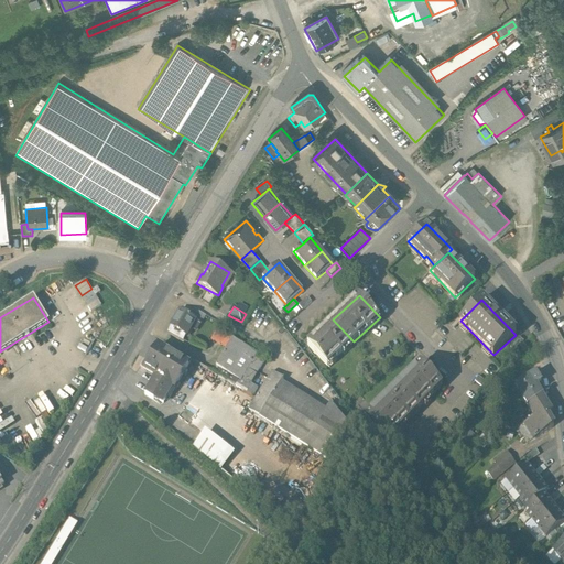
[(206,315),(194,308),(190,316),(195,320),(202,324),(206,315)]
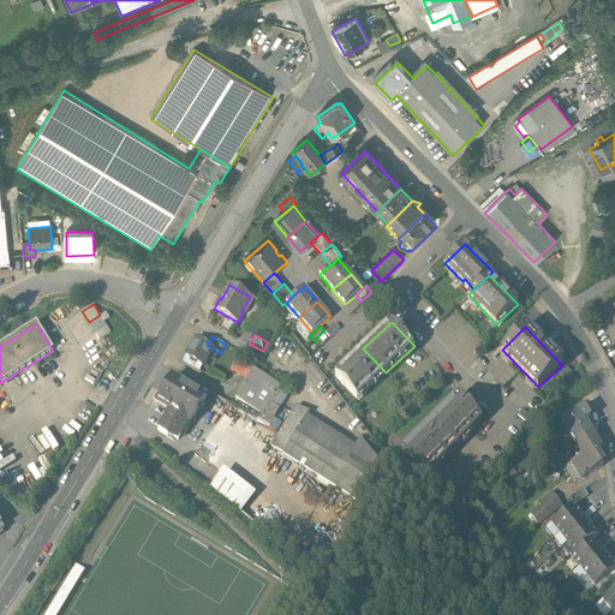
[(207,345),(197,339),(186,356),(197,363),(202,366),(213,348),(207,345)]
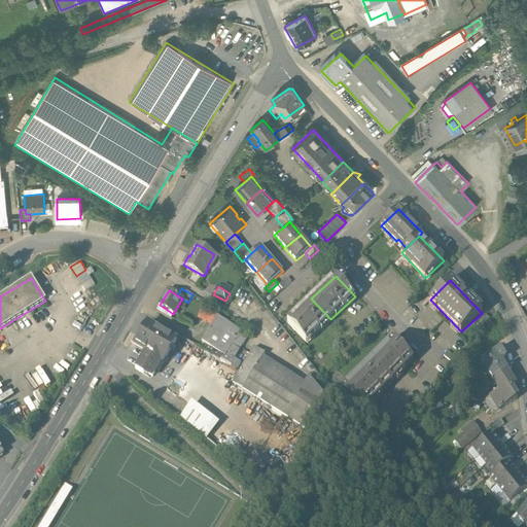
[(311,299),(286,322),(306,343),(330,319),(311,299)]
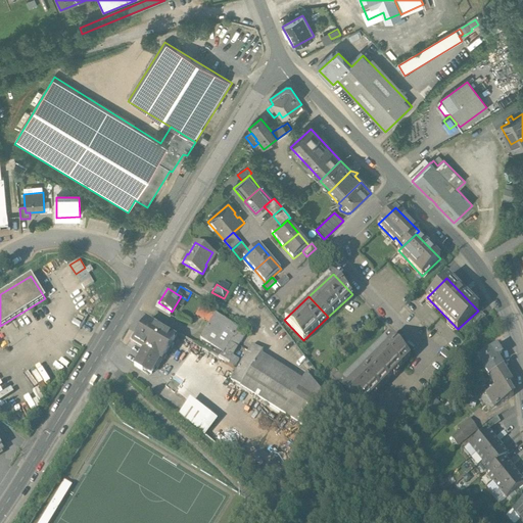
[(168,308),(158,302),(156,306),(164,313),(168,308)]
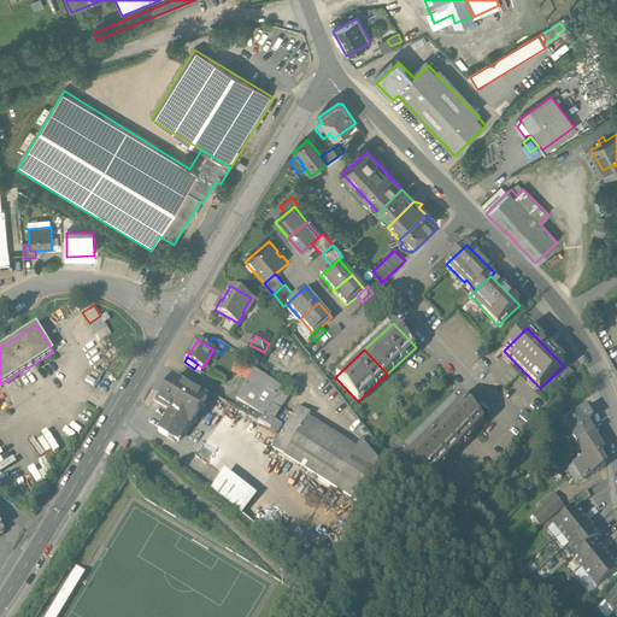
[(568,369),(558,380),(563,385),(573,374),(568,369)]
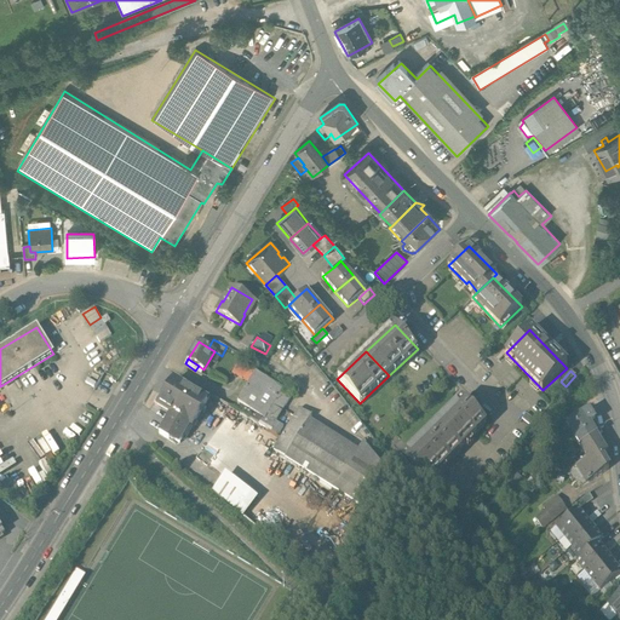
[(282,389),(256,373),(234,408),(270,430),(291,396),(281,391),(282,389)]
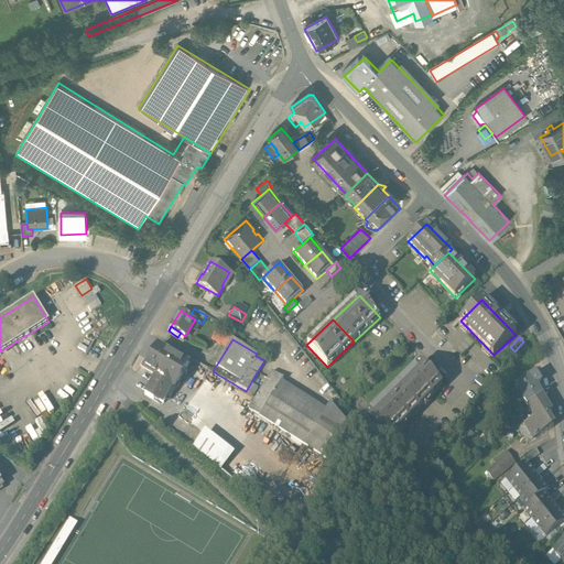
[(188,364),(159,346),(148,362),(145,361),(142,367),(155,375),(174,387),(188,364)]
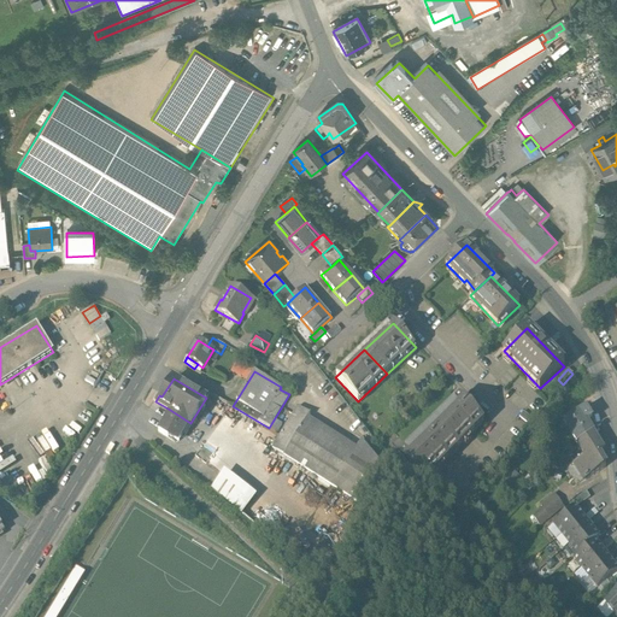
[(459,395),(430,423),(453,447),(482,419),(459,395)]
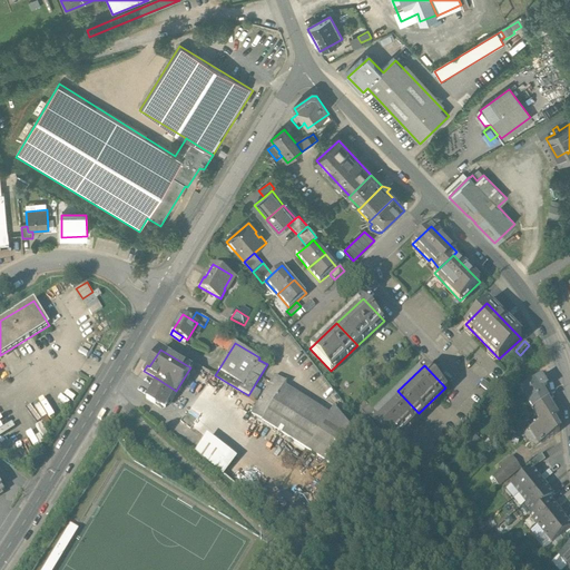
[(330,415),(285,386),(287,383),(275,376),(252,413),(331,464),(353,430),(334,408),(330,415)]
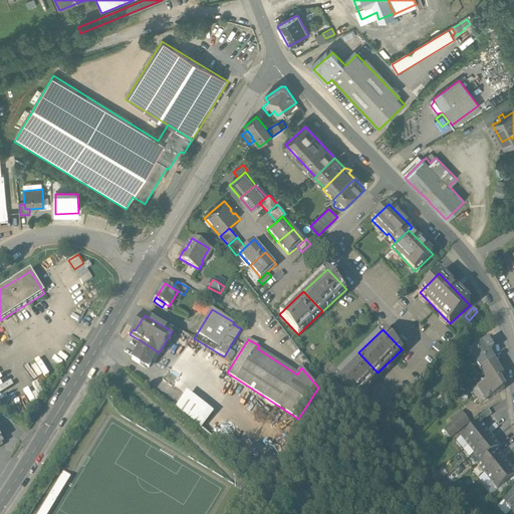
[(159,352),(142,341),(133,357),(140,362),(142,360),(149,365),(152,361),(153,362),(159,352)]
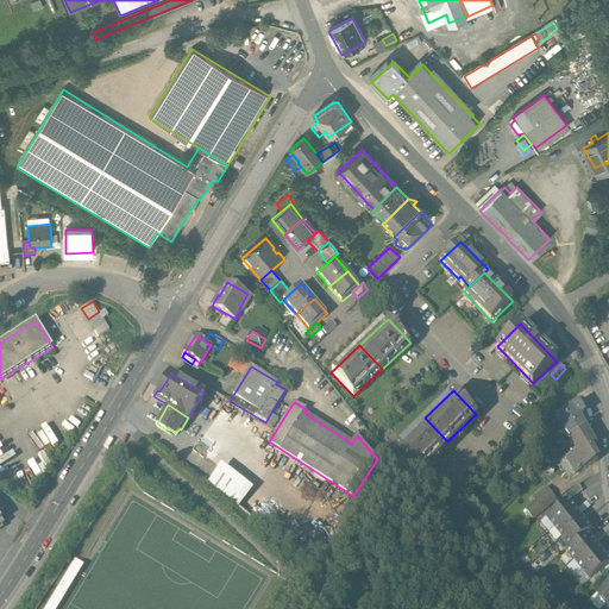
[(577,406),(557,418),(570,439),(585,429),(590,427),(577,406)]
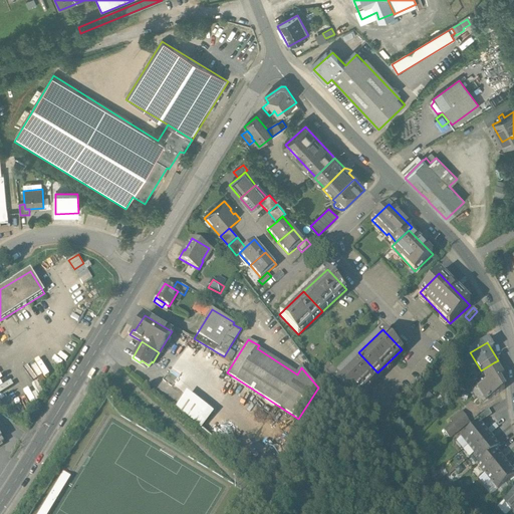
[(235,354),(229,350),(218,367),(224,371),(235,354)]
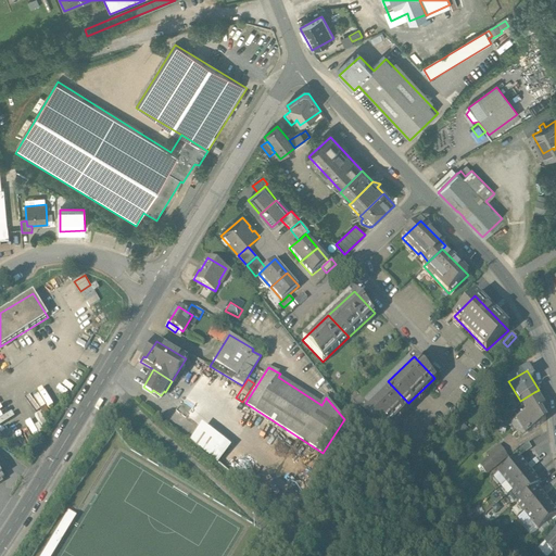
[(388,381),(362,406),(382,427),(408,403),(388,381)]
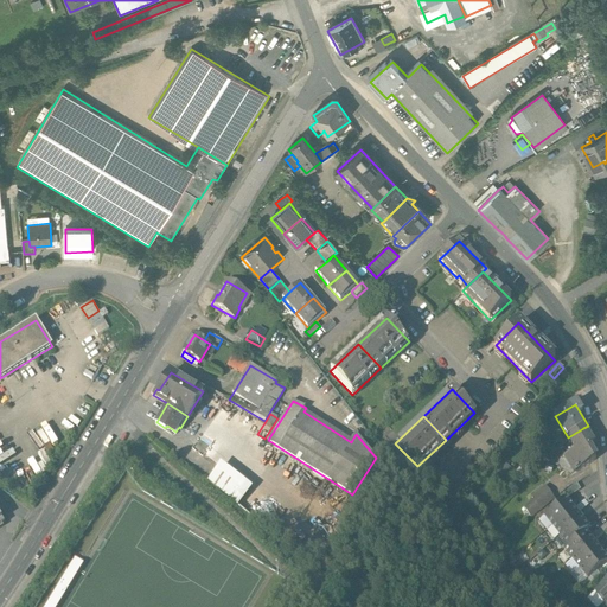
[(594,445),(583,428),(568,438),(575,449),(563,455),(574,473),(595,459),(589,448),(594,445)]
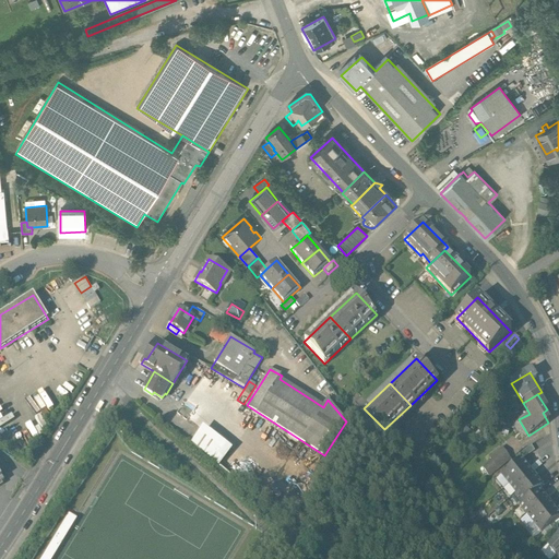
[(217,464),(232,448),(204,426),(194,438),(193,443),(217,464)]
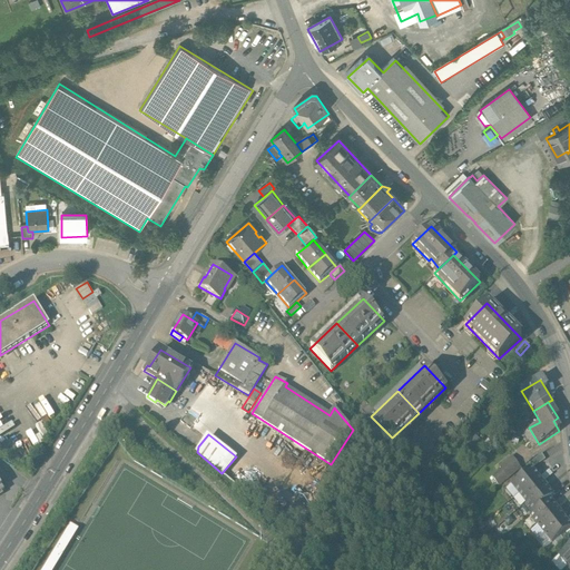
[(530,459),(533,464),(546,458),(542,452),(530,459)]
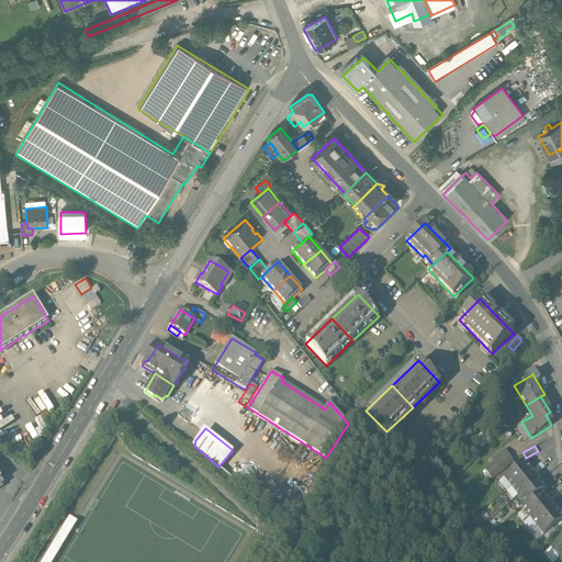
[(513,460),(504,449),(491,459),(493,461),(484,468),(491,475),(513,460)]
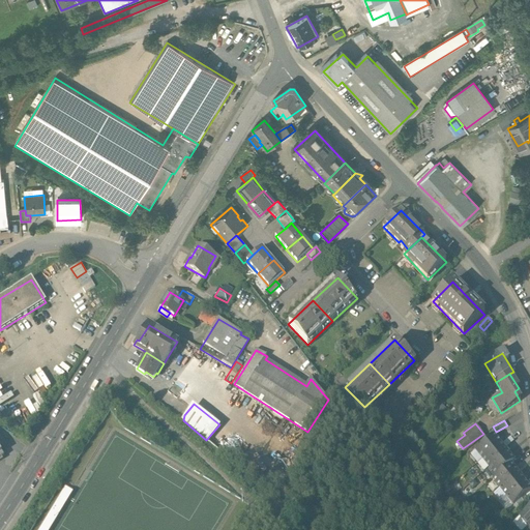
[(482,457),(500,443),(494,434),(475,448),(482,457)]
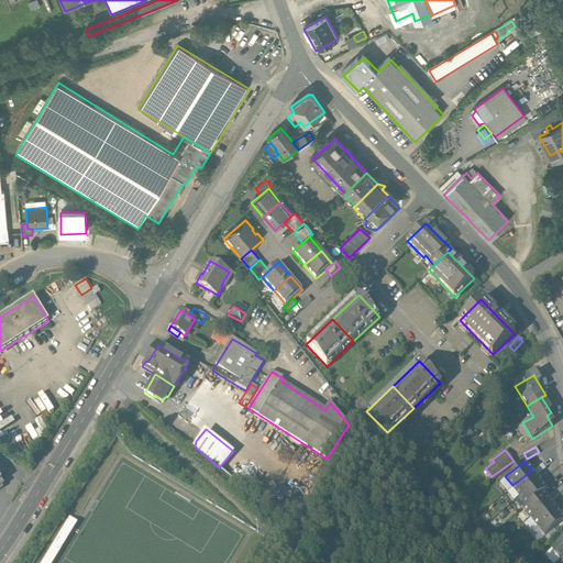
[(519,495),(539,479),(531,471),(512,485),(519,495)]
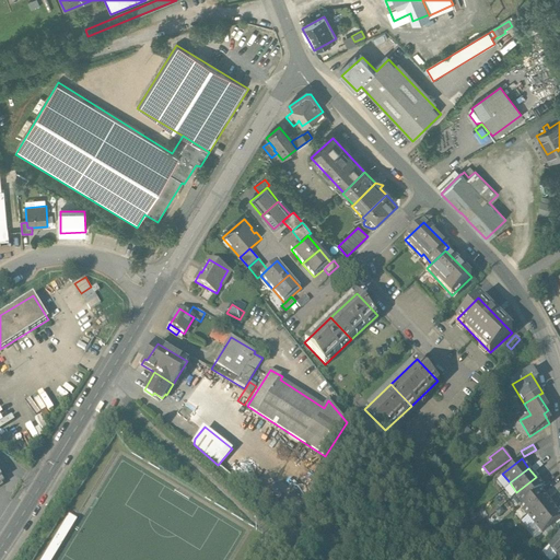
[(524,501),(539,489),(543,486),(536,477),(516,492),(524,501)]
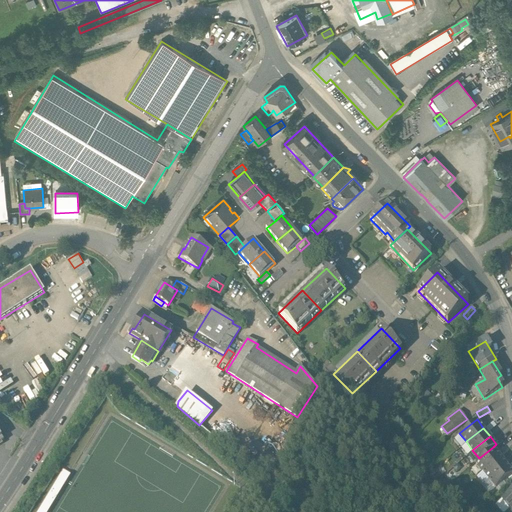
[(482,469),(500,455),(493,447),(479,458),(476,460),(482,469)]
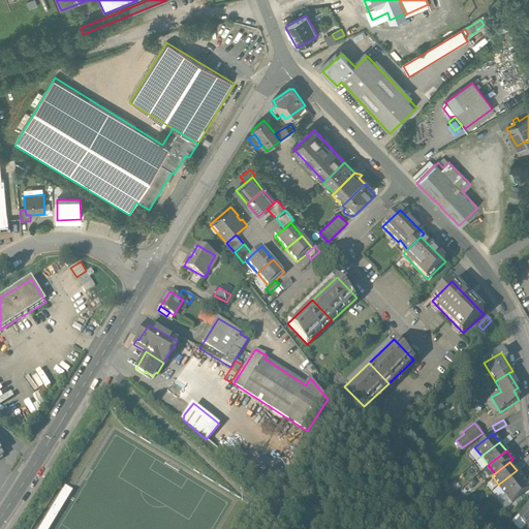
[(498,485),(505,493),(523,478),(517,470),(498,485)]
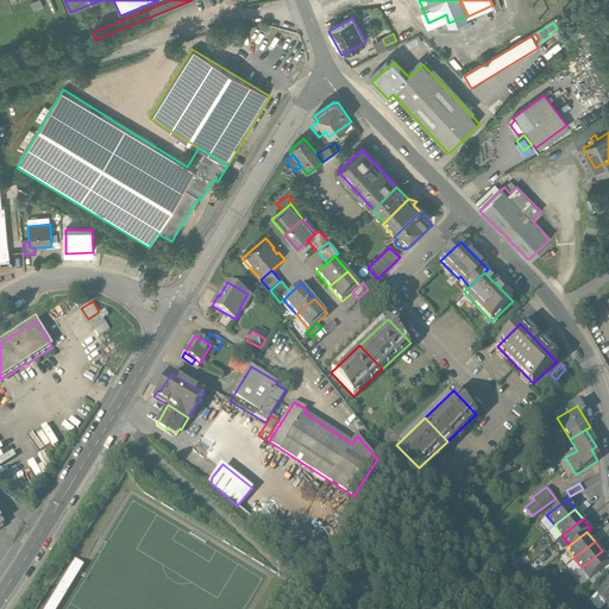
[(608,559),(602,551),(582,567),(590,578),(602,567),(608,562),(608,559)]
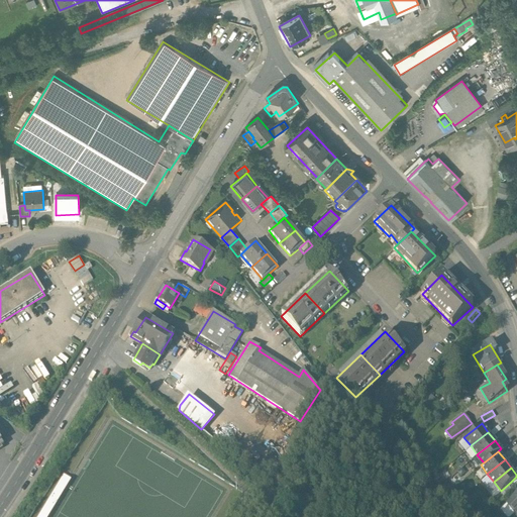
[(515,511),(516,509),(516,492),(507,501),(515,511)]
